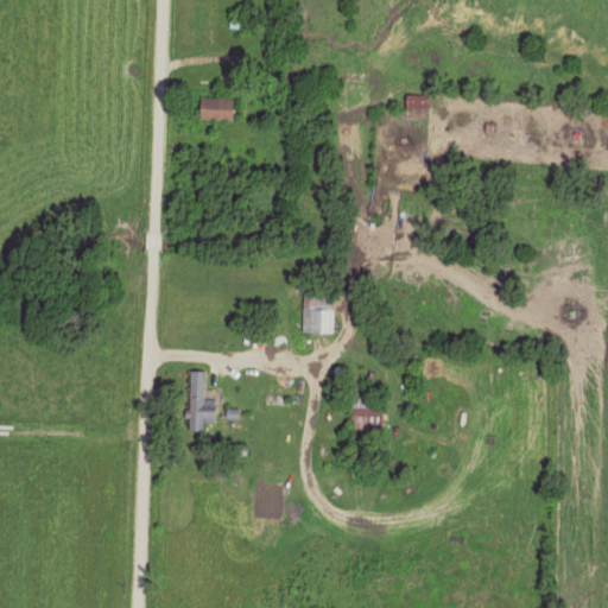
[(236,99),(203,99),(203,119),(236,119),(236,99)]
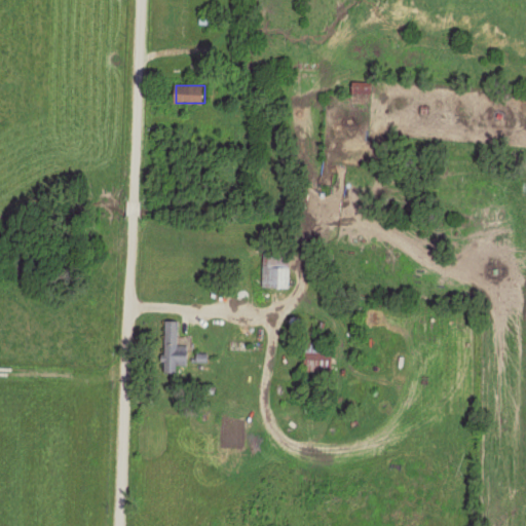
[(350,104),(370,106),(372,87),(353,85),(350,104)]
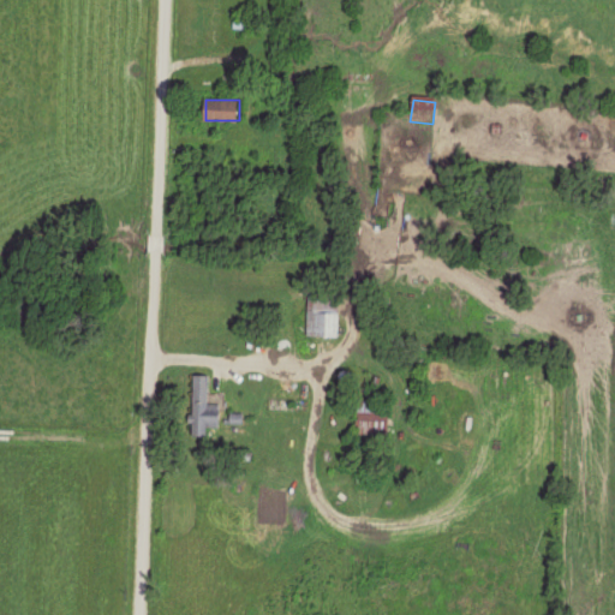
[(308,338),(340,338),(340,286),(308,286),(308,338)]
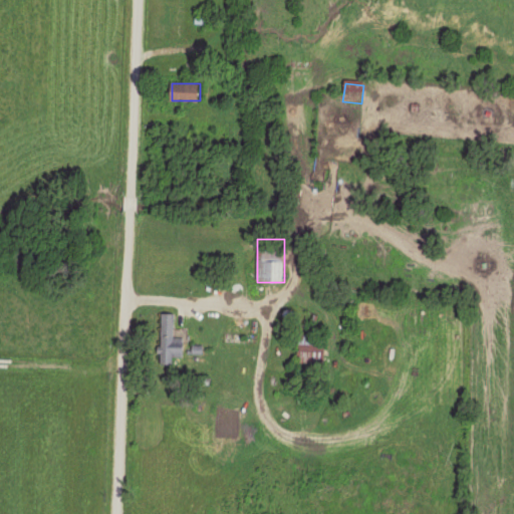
[(175,346),(176,313),(162,313),(161,363),(183,363),(184,346),(175,346)]
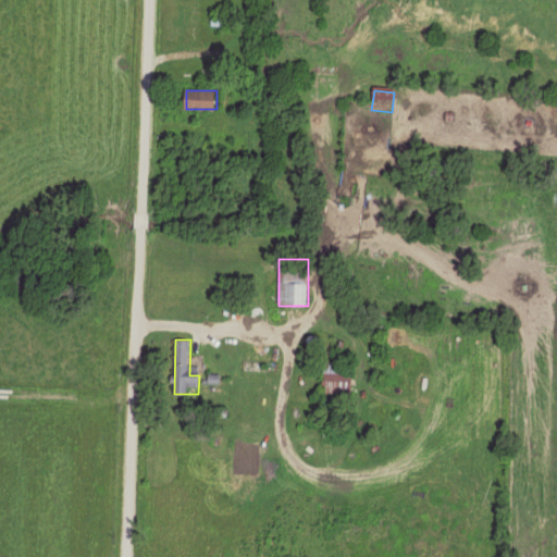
[(350,394),(350,364),(323,364),(323,394),(350,394)]
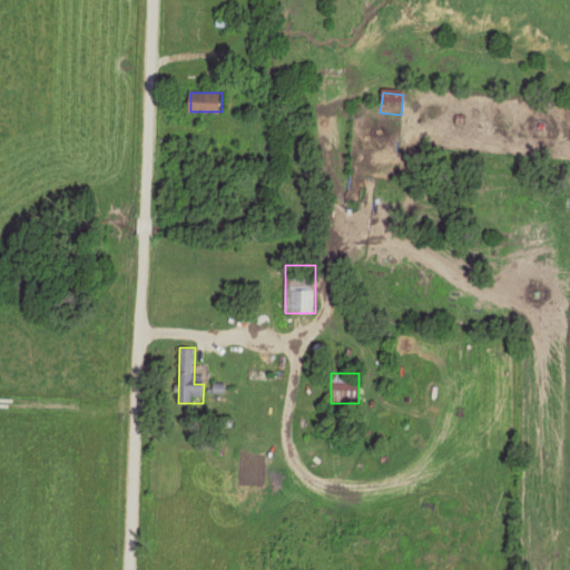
All buildings are outlined.
